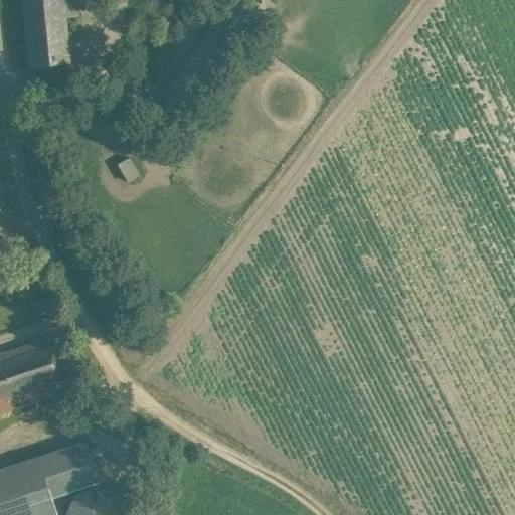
[(78,16),(76,0),(23,0),(30,68),(70,64),(65,18),(78,16)]
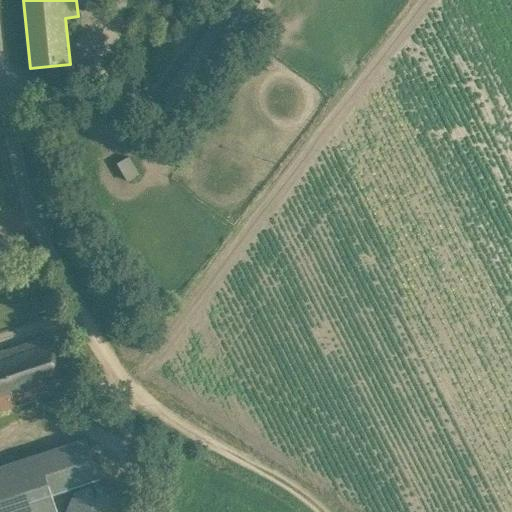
[(118,163),(129,181),(140,174),(129,156),(118,163)]
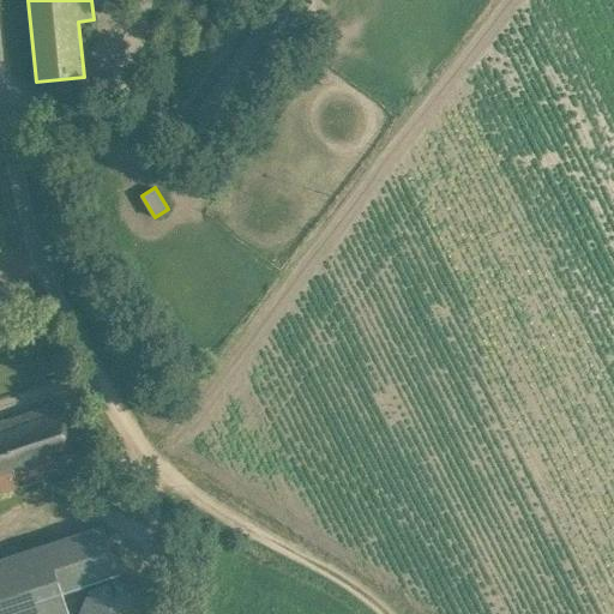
[(62,401),(40,409),(0,421),(0,491),(18,486),(17,480),(82,457),(62,401)]
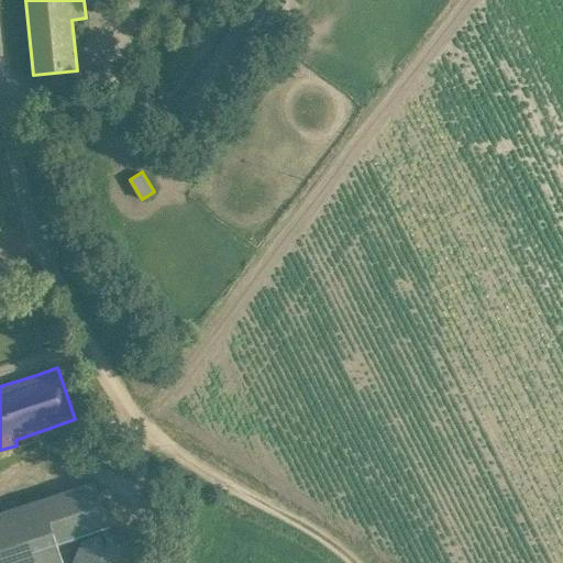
[(0,511),(0,562),(62,562),(56,545),(108,528),(92,482),(0,511)]
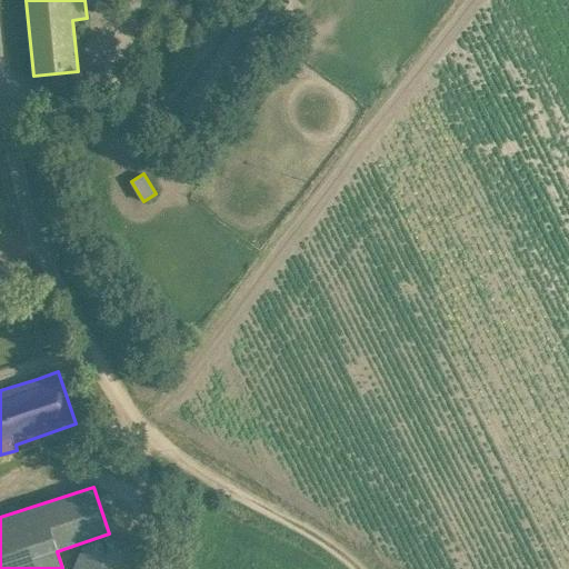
[(76,568),(138,568),(138,566),(137,563),(137,561),(136,558),(135,556),(132,553),(131,551),(129,549),(127,548),(125,546),(122,545),(120,543),(118,542),(116,541),(112,540),(107,540),(105,540),(101,540),(99,541),(97,542),(93,542),(91,545),(89,546),(87,547),(85,549),(83,551),(81,553),(80,556),(79,558),(78,560),(77,563),(76,566),(76,568)]
